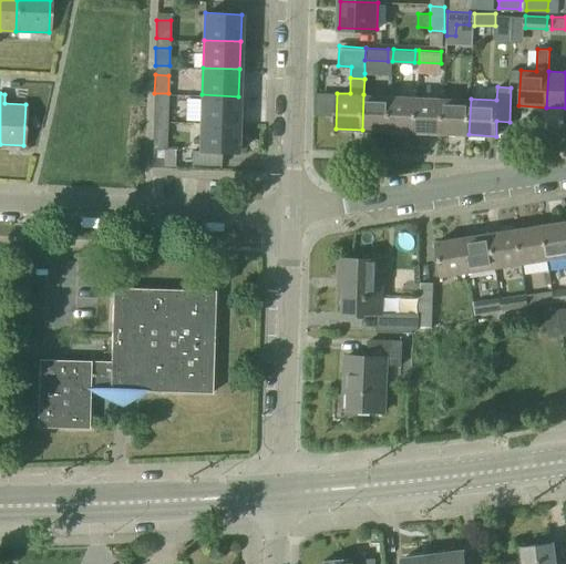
[(201,122),(236,124),(238,96),(202,94),(201,122)]
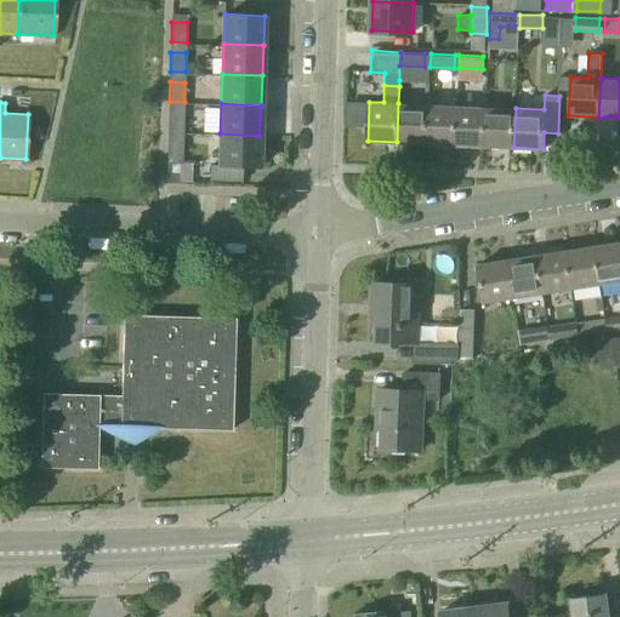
[(397,142),(426,143),(428,104),(398,103),(397,142)]
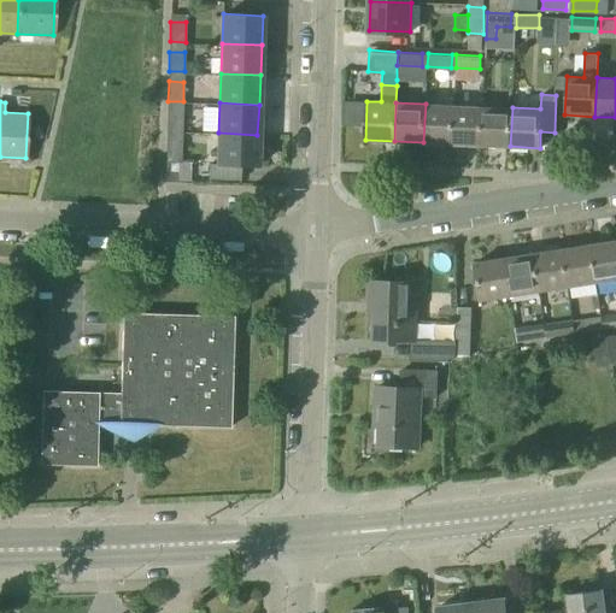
[(453,105),(426,104),(423,142),(451,143),(453,105)]
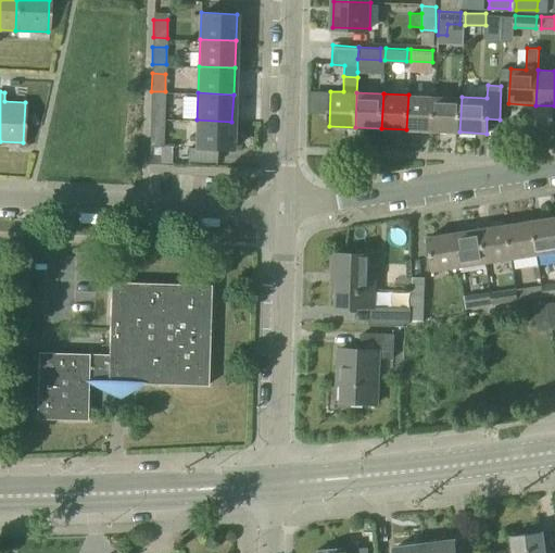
[(406,129),(433,130),(434,96),(408,95),(406,129)]
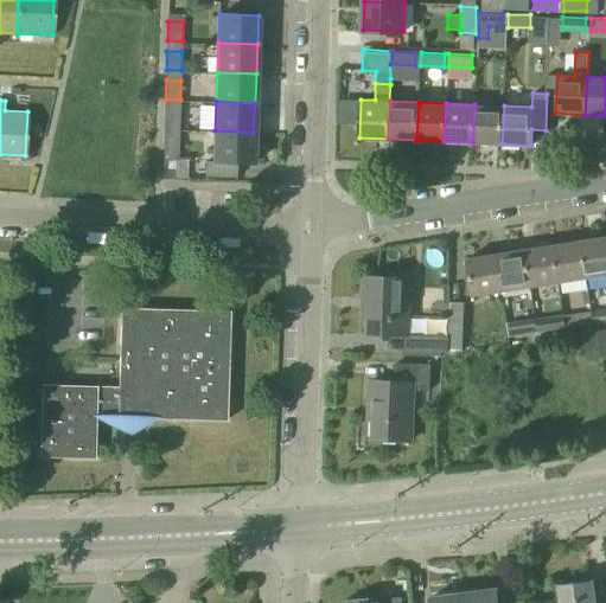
[(473,142),(502,143),(504,106),(474,104),(473,142)]
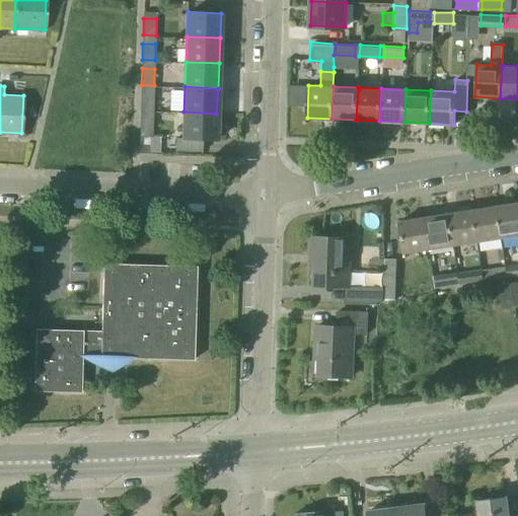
[(140,109),(153,111),(154,93),(141,93),(140,109)]
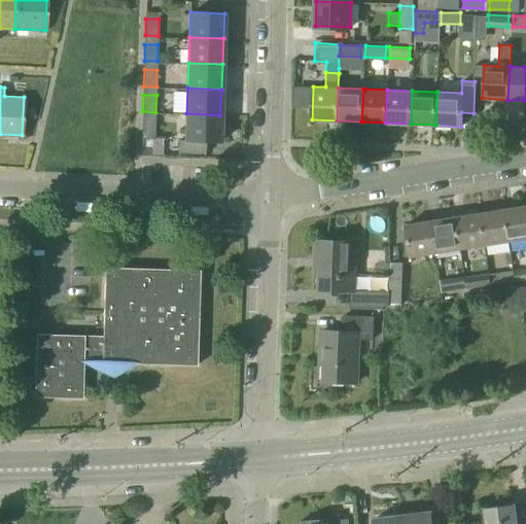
[(218,140),(219,115),(186,113),(185,139),(218,140)]
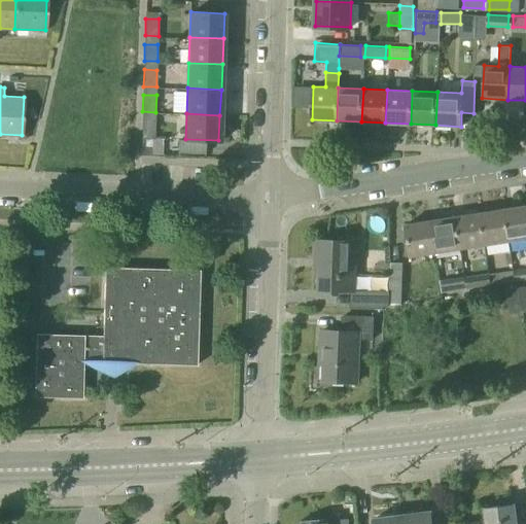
[(142,120),(141,137),(154,137),(155,120),(142,120)]
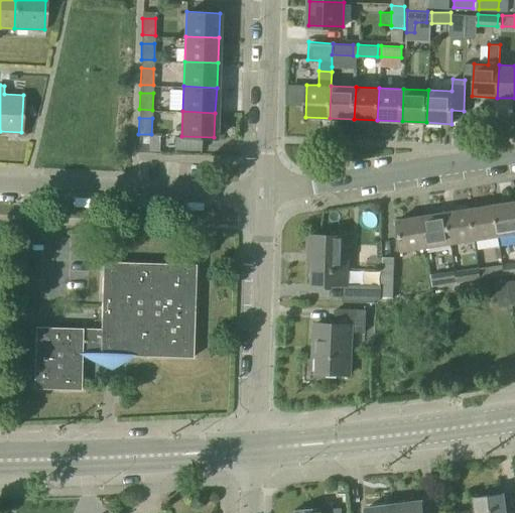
[(151,134),(138,134),(138,143),(142,143),(142,148),(151,148),(151,134)]
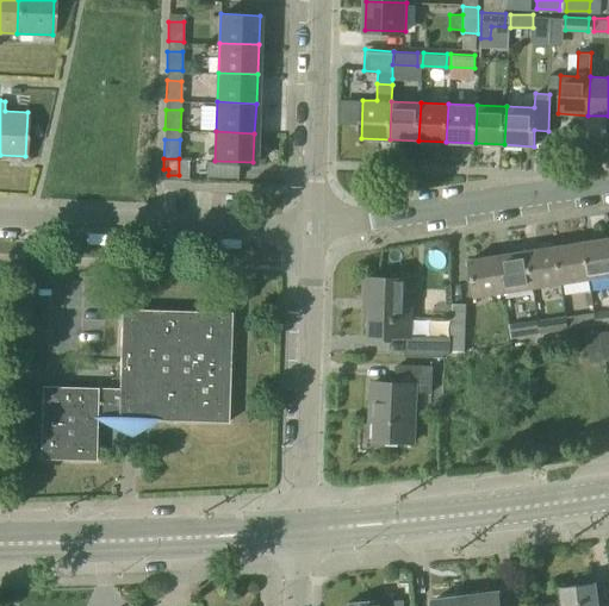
[(608,237),(583,242),(589,280),(608,275),(608,237)]
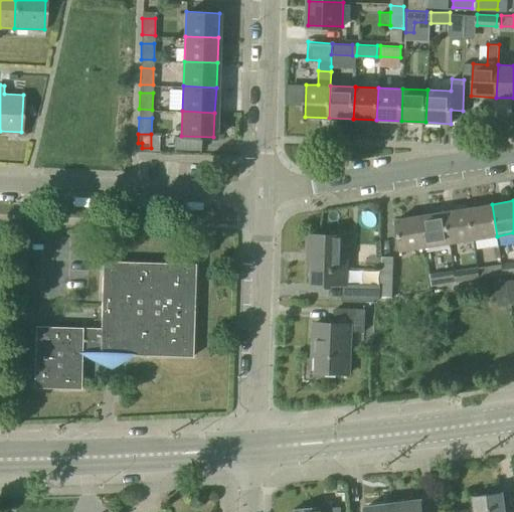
[(468,207),(473,239),(497,236),(492,204),(468,207)]
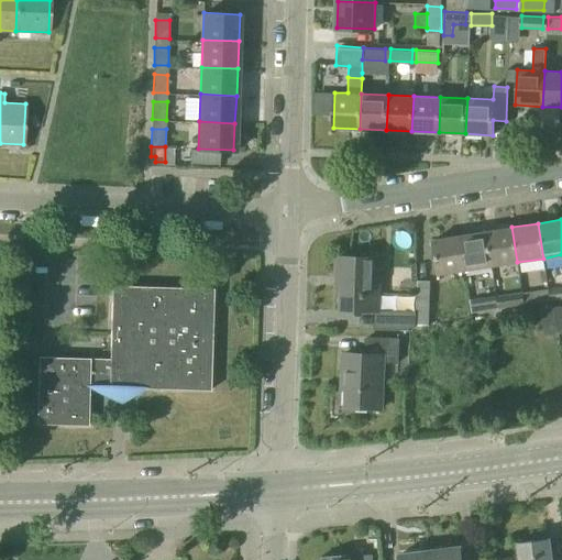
[(517,262),(511,227),(486,231),(492,266),(517,262)]
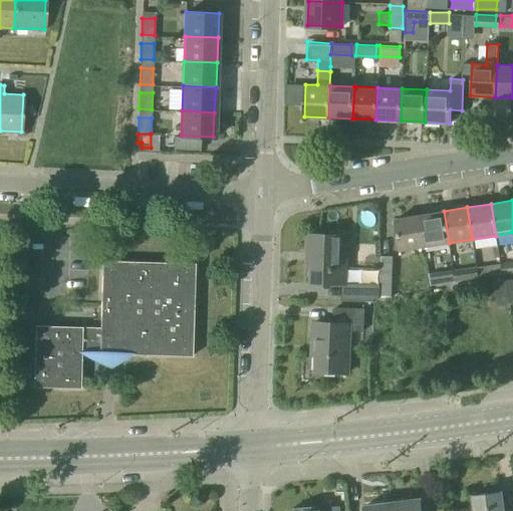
[(444,211),(420,214),(425,246),(449,243),(444,211)]
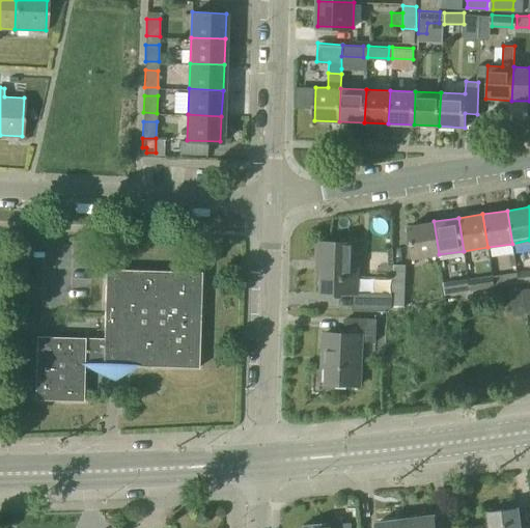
[(439,254),(434,221),(409,225),(414,258),(439,254)]
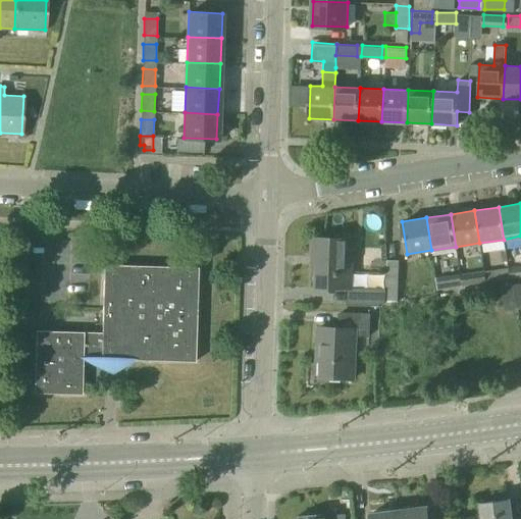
[(314,287),(347,288),(352,289),(352,287),(353,254),(346,253),(347,238),(311,236),(310,254),(316,254),(314,287)]
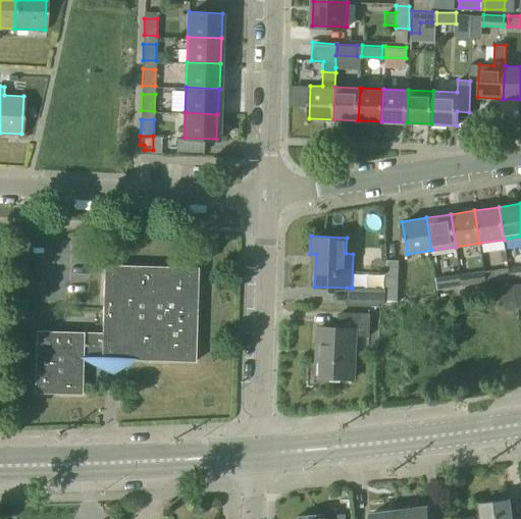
[(385,289),(384,301),(398,300),(400,259),(387,258),(385,289)]
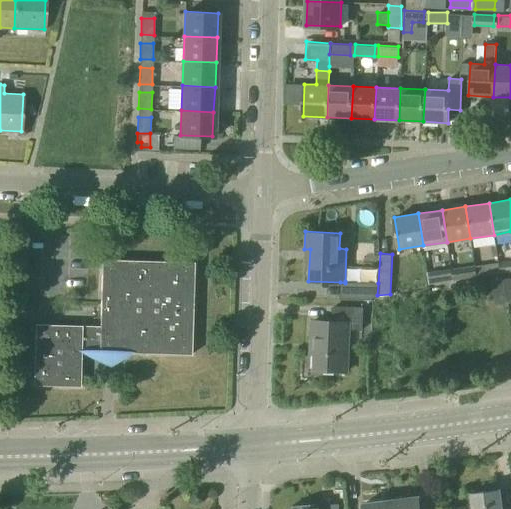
[(34,385),(81,386),(82,351),(189,354),(191,262),(99,260),(97,326),(36,324),(34,385)]
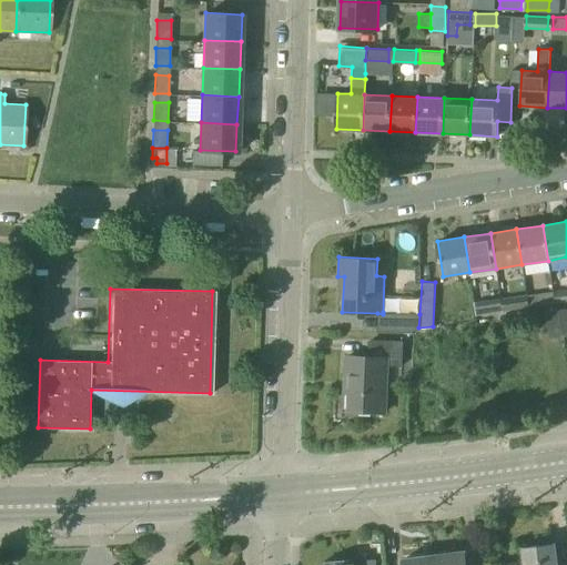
[(533,292),(534,305),(556,302),(554,289),(533,292)]
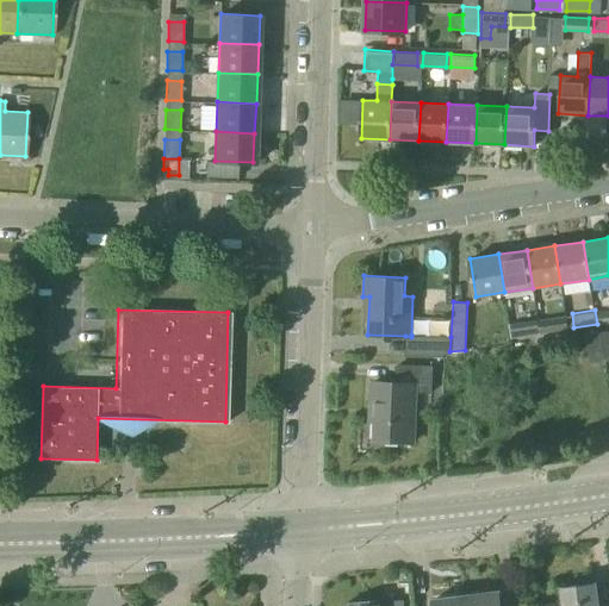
[(544,318),(546,331),(569,328),(566,314),(544,318)]
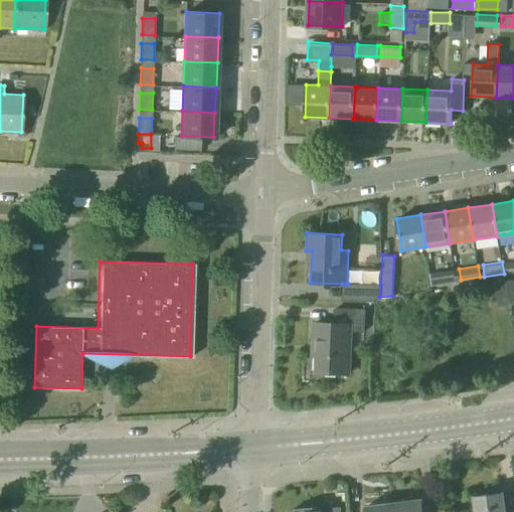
[(430,275),(432,285),(455,281),(454,270),(435,273),(435,274),(430,275)]
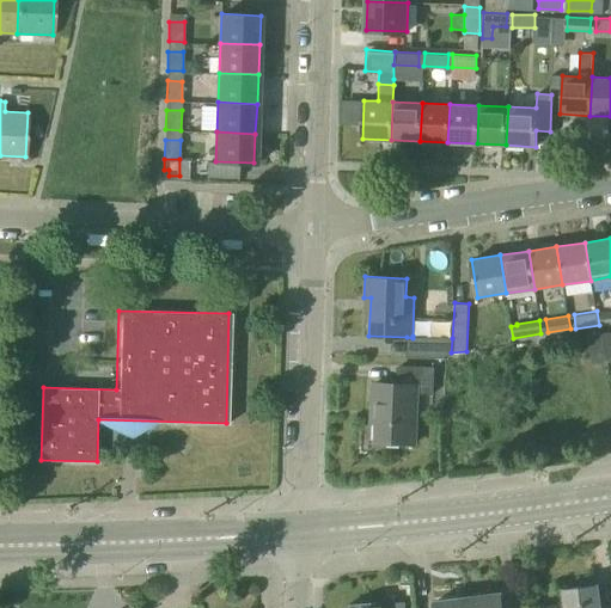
[(593,362),(608,360),(604,332),(599,333),(590,335),(593,362)]
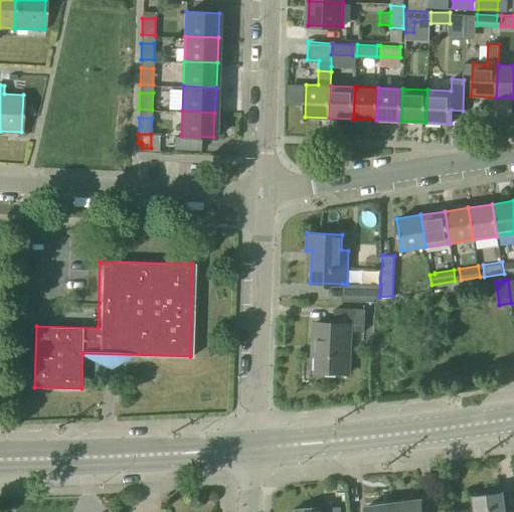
[(379,297),(380,285),(347,283),(347,285),(342,284),(342,298),(368,300),(379,297)]
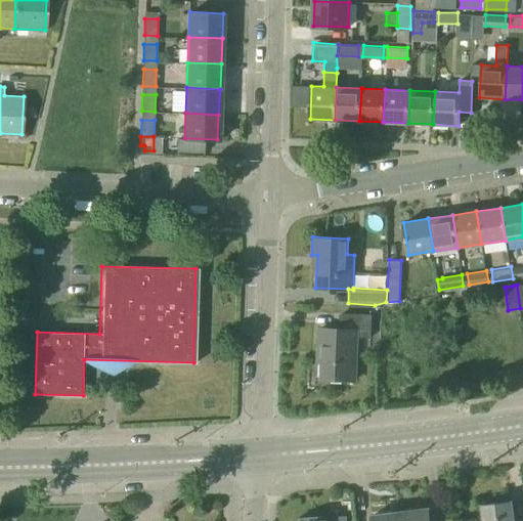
[(316,361),(321,361),(321,379),(353,379),(354,336),(369,336),(369,313),(340,313),(339,329),(318,329),(316,361)]
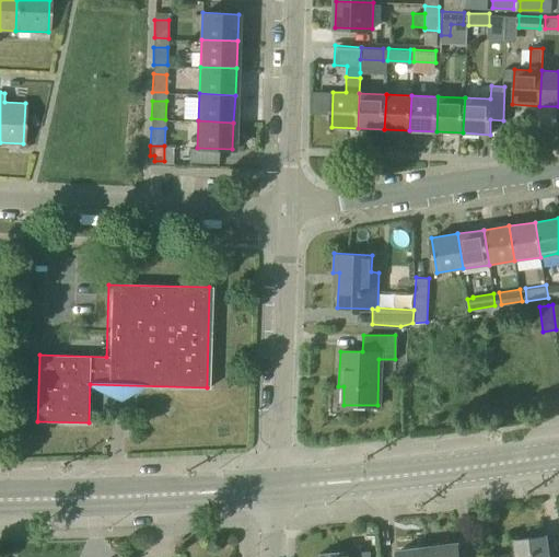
[(514,540),(515,556),(548,556),(546,535),(514,540)]
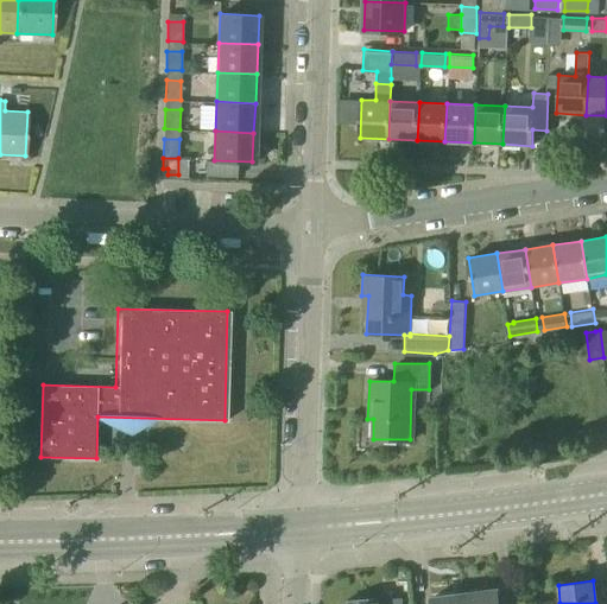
[(465,603),(498,603),(497,589),(465,593),(465,603)]
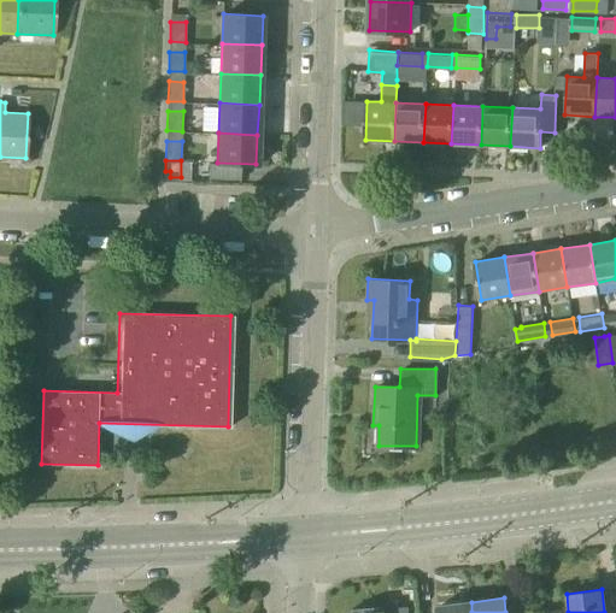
[(471,612),(471,602),(436,606),(438,612),(471,612)]
